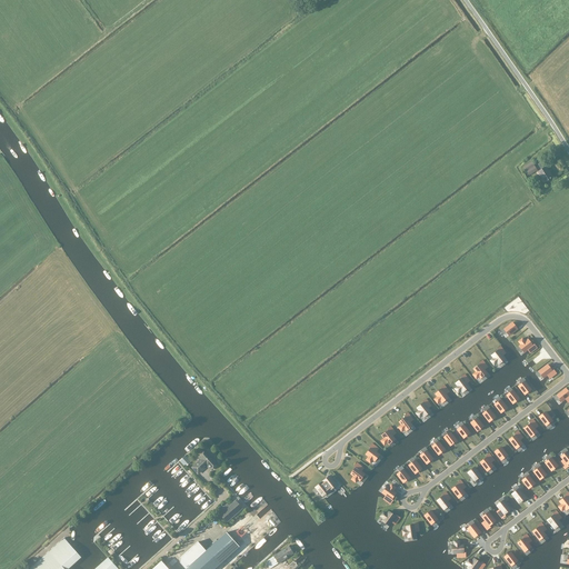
[(531,162),(523,168),(529,176),(537,171),(531,162)]
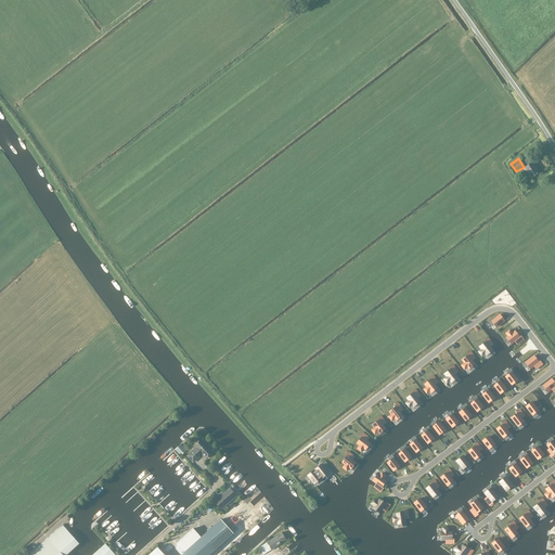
[(532,164),(528,166),(525,168),(530,179),(539,175),(534,168),(536,168),(532,164)]
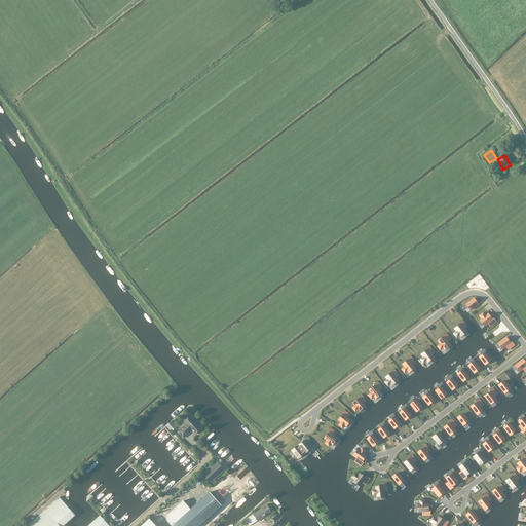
[(468,301),(465,303),(466,304),(465,304),(468,307),(471,310),(478,305),(473,299),(471,301),(468,302),(468,301)]
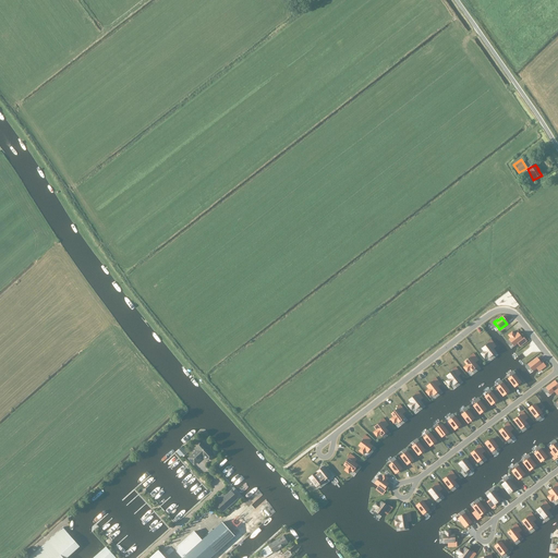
[(512,332),(508,336),(510,339),(509,340),(511,343),(513,346),(517,343),(522,340),(522,339),(517,334),(514,336),(512,332)]
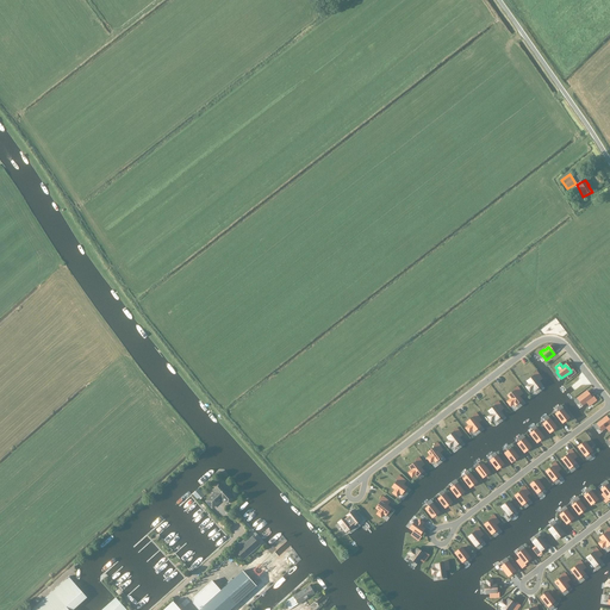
[(537,388),(541,385),(539,383),(534,377),(527,381),(529,385),(526,387),(529,391),(533,388),(534,391),(537,388)]
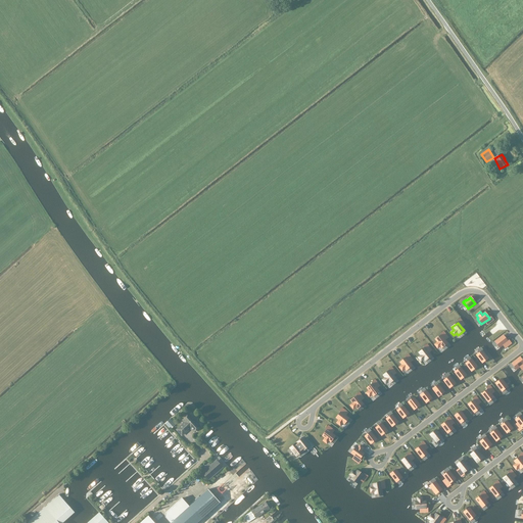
[(445,340),(441,335),(435,340),(437,342),(434,344),(437,348),(440,346),(441,347),(444,345),(447,343),(445,340)]
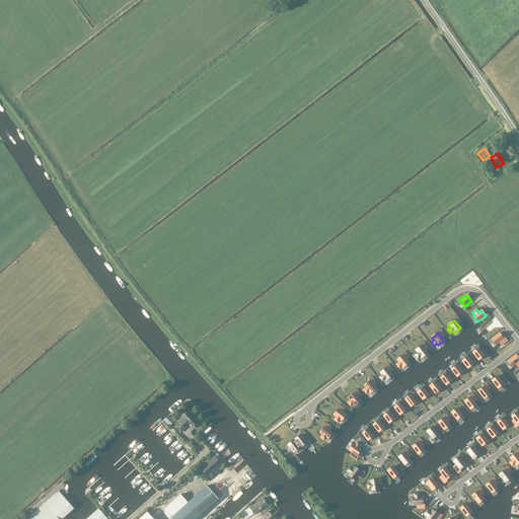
[(499,334),(491,340),(492,340),(494,343),(496,345),(499,343),(503,339),(499,334)]
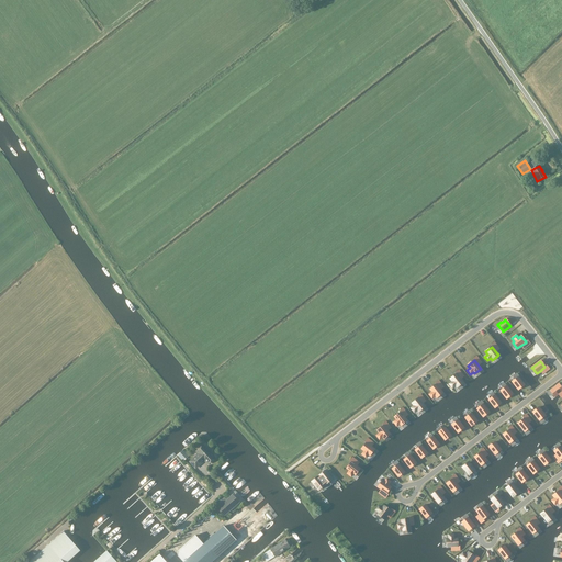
[(452,382),(449,384),(452,389),(456,385),(457,388),(460,385),(463,382),(460,380),(457,374),(450,379),(452,382)]
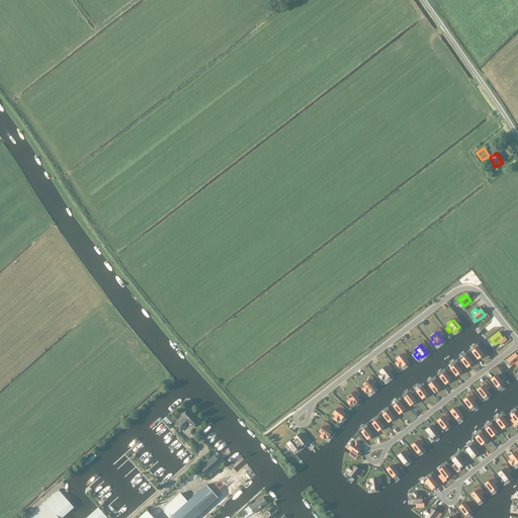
[(482,352),(480,350),(481,350),(479,347),(478,348),(475,350),(471,352),(478,359),(484,355),(482,352)]
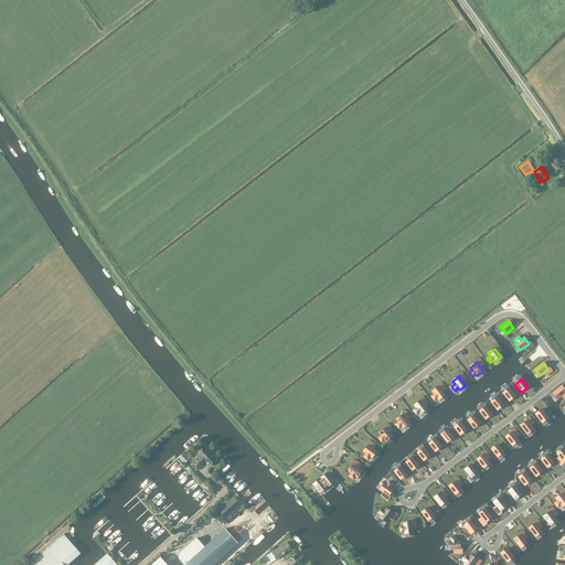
[(553,393),(555,396),(557,400),(561,396),(564,393),(564,391),(561,386),(558,388),(556,391),(555,390),(553,392),(553,393)]
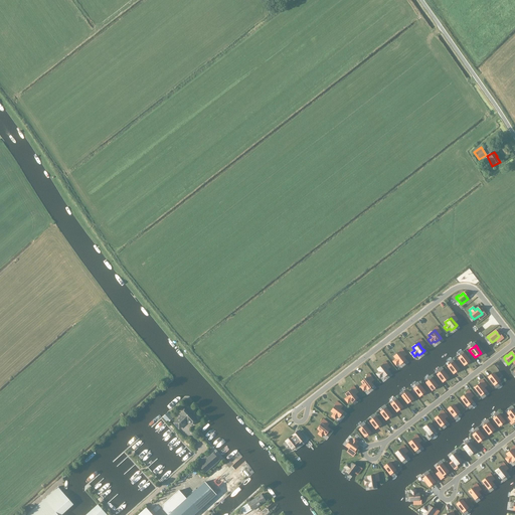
[(395,359),(393,361),(395,365),(398,363),(399,364),(400,364),(402,362),(405,360),(403,357),(399,353),(394,357),(395,359)]
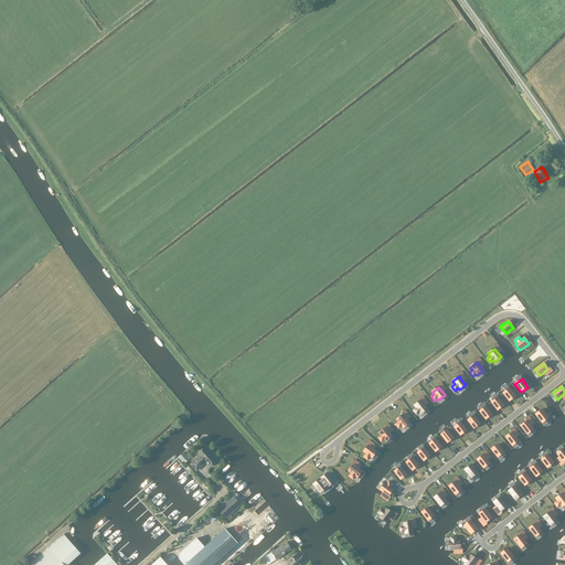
[(505,391),(503,393),(509,401),(515,396),(509,388),(505,391)]
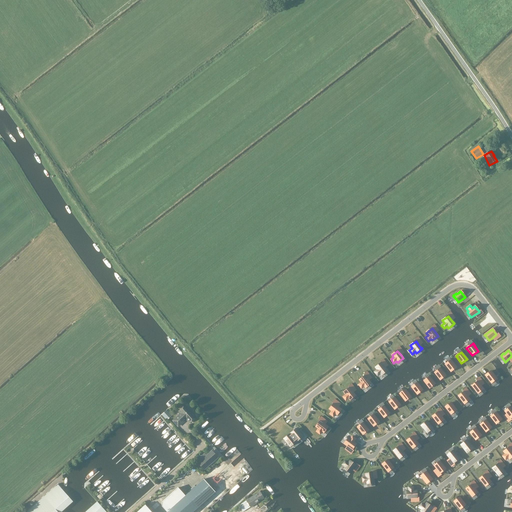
[(448,362),(445,365),(450,372),(456,367),(451,360),(450,360),(448,362)]
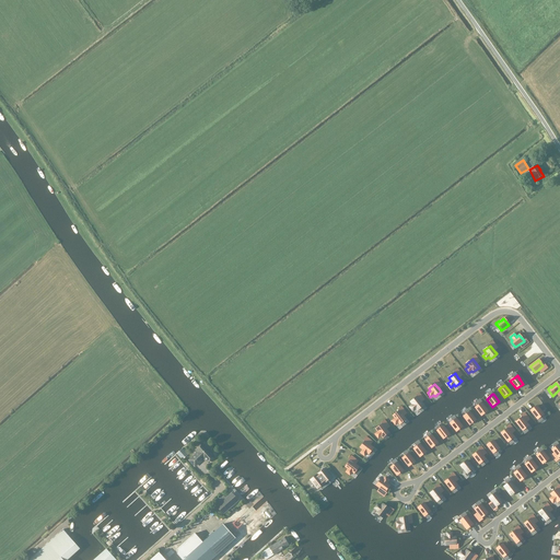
[(412,405),(409,407),(412,411),(416,408),(417,410),(418,410),(420,408),(423,406),(421,403),(417,397),(410,401),(412,405)]
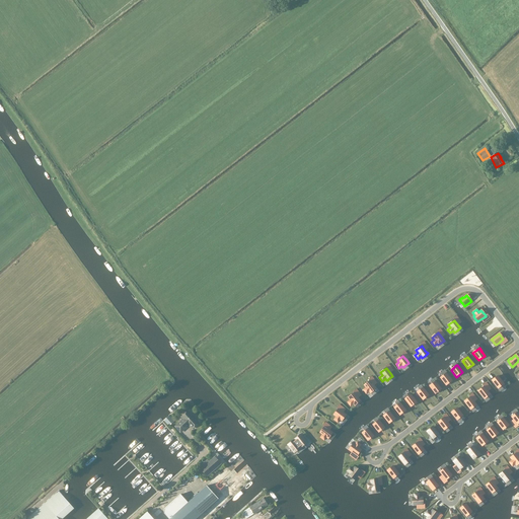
[(443,376),(440,378),(446,385),(451,380),(450,378),(448,376),(449,376),(447,373),(446,374),(446,373),(443,376)]
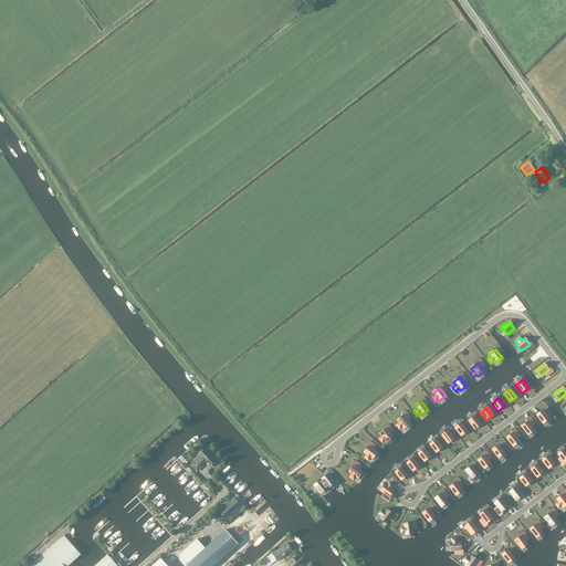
[(543,410),(536,415),(538,418),(541,420),(540,421),(542,423),(543,423),(546,421),(549,419),(543,410)]
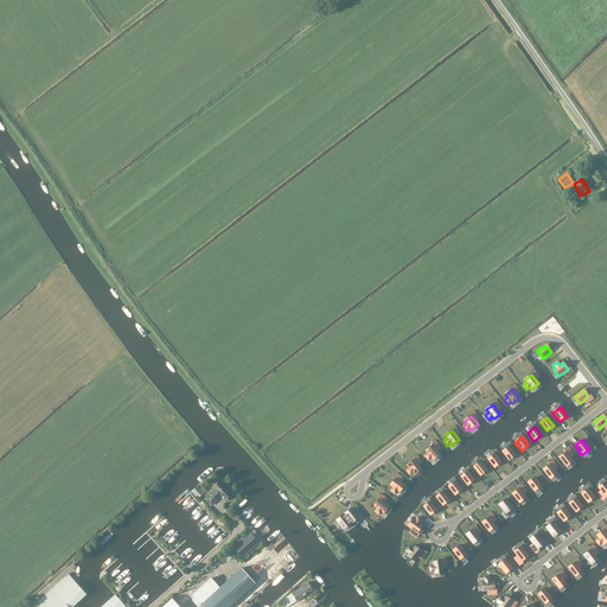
[(428,454),(425,457),(428,460),(432,458),(433,460),(436,457),(440,454),(438,451),(433,446),(426,451),(428,454)]
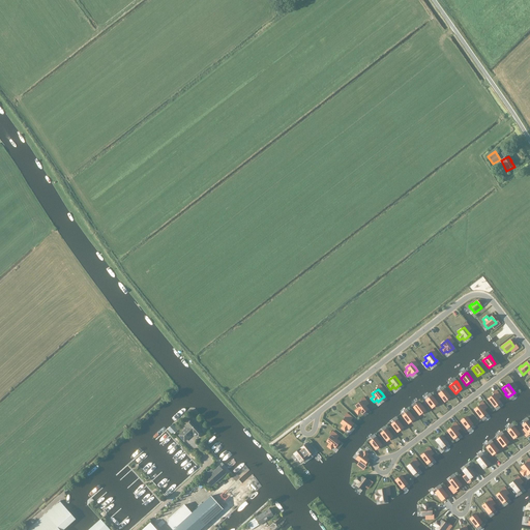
[(441,392),(438,394),(444,402),(450,398),(444,390),(441,392)]
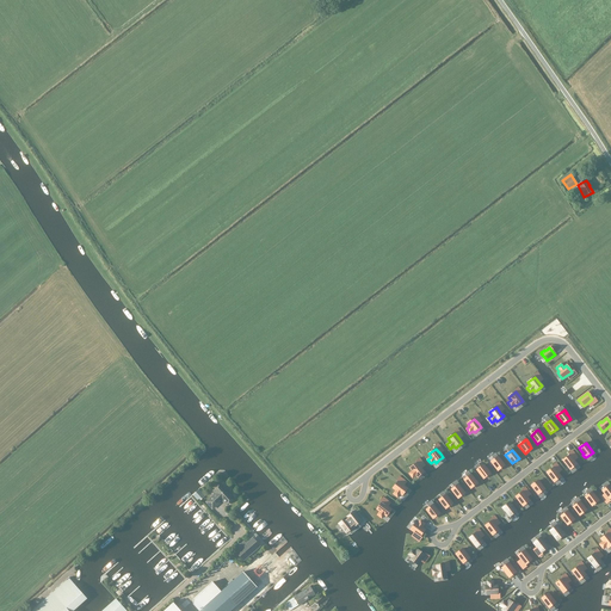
[(569,456),(562,461),(565,463),(567,467),(566,467),(568,470),(569,469),(569,470),(574,467),(576,464),(574,461),(569,455),(569,456)]
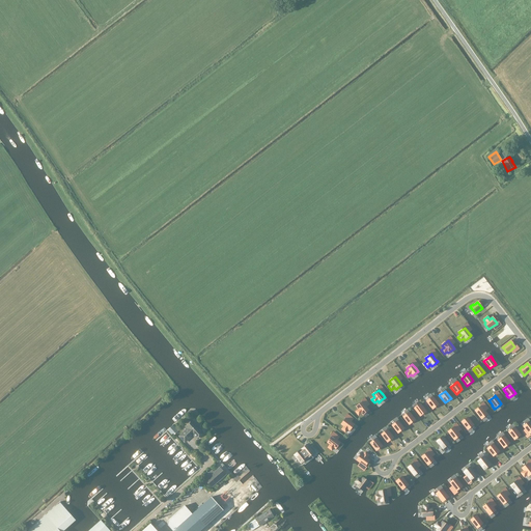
[(429,399),(426,401),(432,409),(439,404),(432,397),(429,399)]
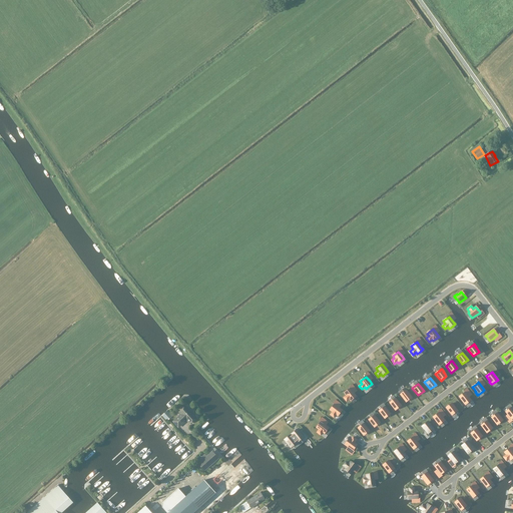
[(356,396),(354,394),(350,389),(345,393),(346,396),(344,398),(346,402),(349,399),(350,401),(356,396)]
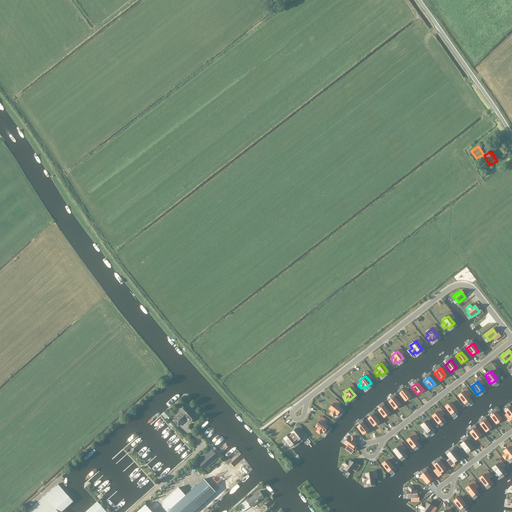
[(400,394),(399,394),(405,401),(411,397),(405,389),(403,391),(400,394)]
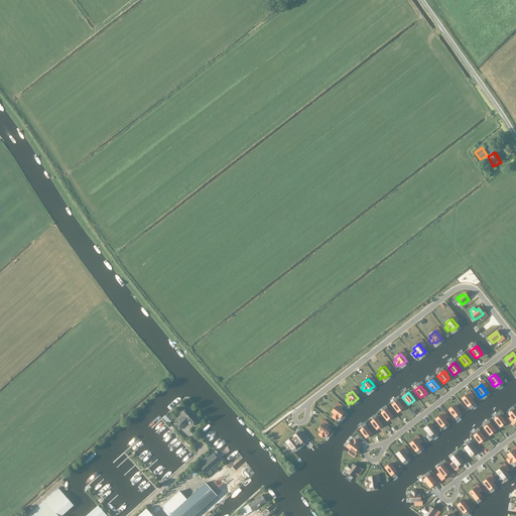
[(474,402),(471,400),(468,395),(462,399),(468,407),(471,405),(474,402)]
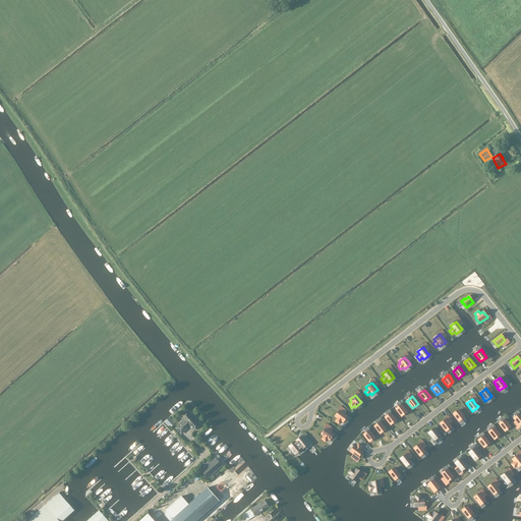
[(396,409),(401,416),(407,412),(401,405),(398,407),(396,409)]
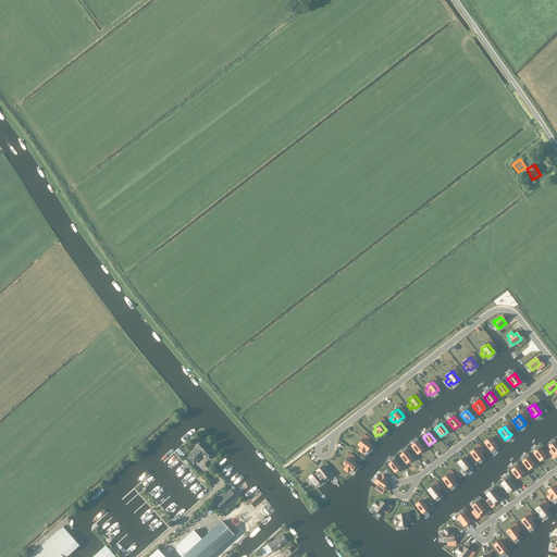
[(491,438),(484,443),(486,445),(487,447),(486,448),(489,450),(491,449),(492,450),(493,448),(496,446),(491,438)]
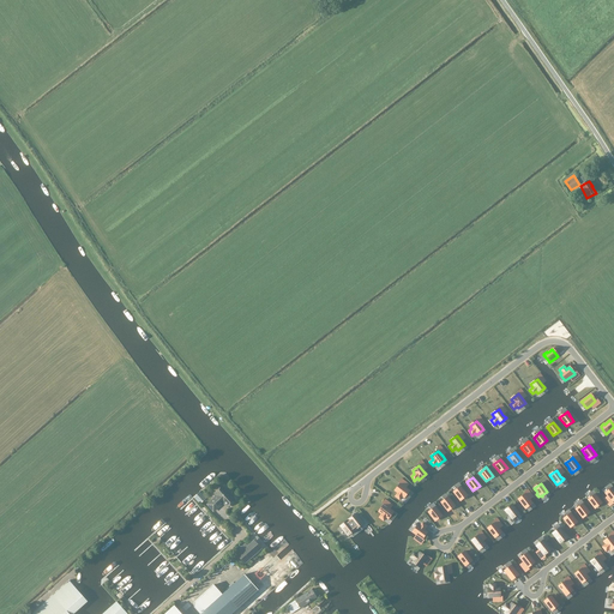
[(409,491),(405,488),(399,485),(395,491),(398,493),(395,497),(399,500),(402,497),(404,498),(407,494),(409,491)]
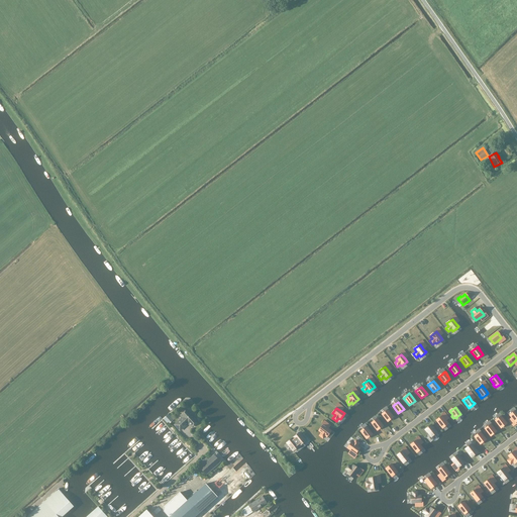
[(183,418),(175,425),(180,430),(186,425),(185,424),(187,422),(191,427),(197,421),(187,410),(181,416),(183,418)]
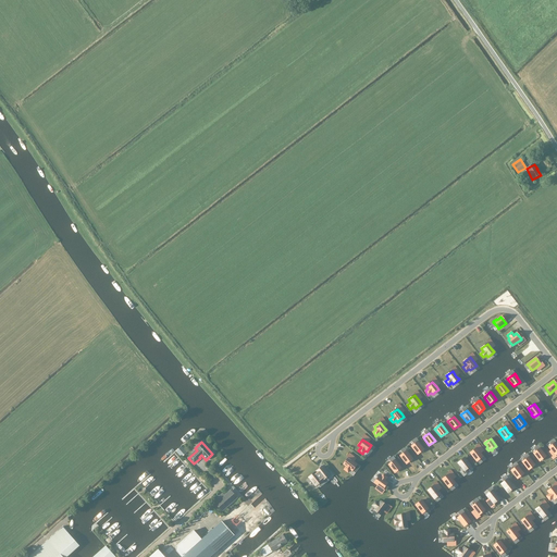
[(415,444),(411,447),(418,454),(423,449),(421,447),(420,445),(421,444),(419,442),(418,442),(415,444)]
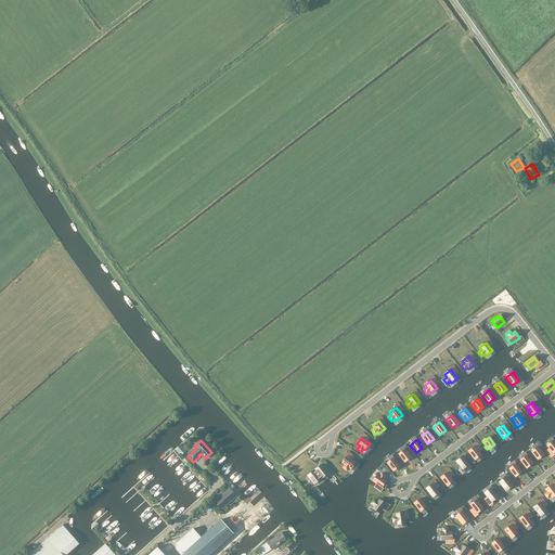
[(180,444),(175,450),(180,456),(186,451),(180,444)]
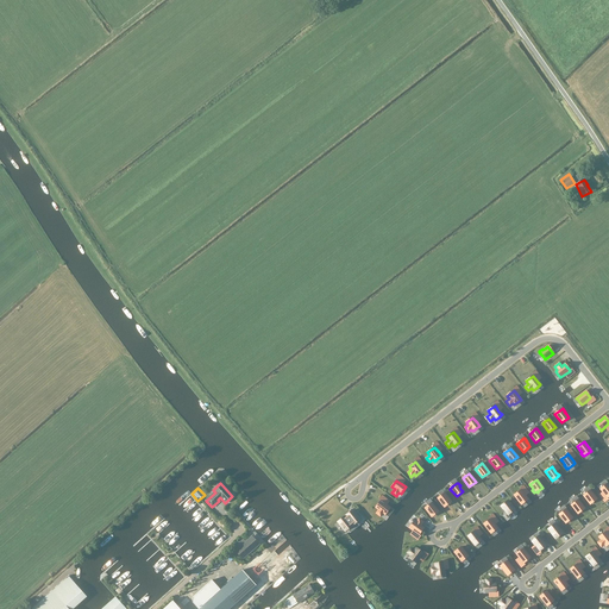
[(521,490),(514,495),(521,504),(525,502),(528,500),(525,496),(521,490)]
